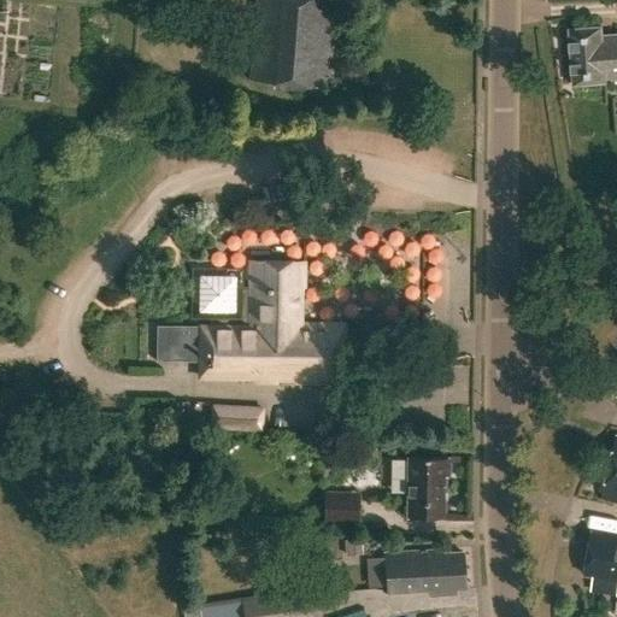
[(335,0),(253,0),(246,81),(327,88),(335,0)]
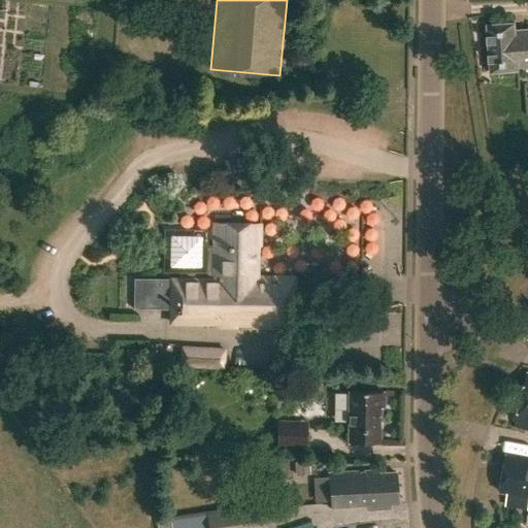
[(527,33),(517,34),(516,25),(489,27),(492,74),(520,72),(520,65),(527,64),(527,33)]
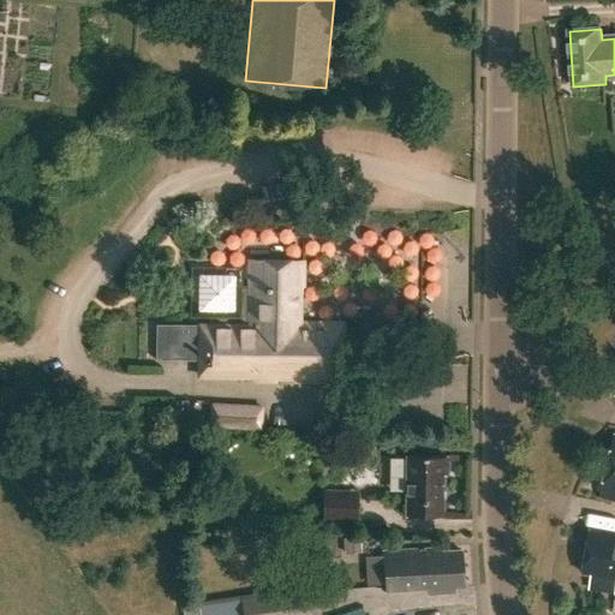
[(169,324),(169,360),(191,360),(197,360),(197,375),(234,375),(250,375),(250,380),(339,381),(339,323),(292,323),(292,287),(297,287),(297,260),(245,260),(245,287),(243,287),(243,268),(191,268),(191,318),(209,318),(209,324),(197,324),(191,324),(169,324)]
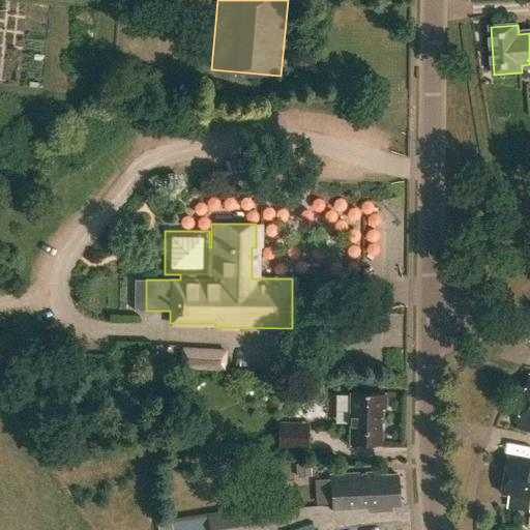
[(179,367),(225,370),(227,349),(181,347),(179,367)]
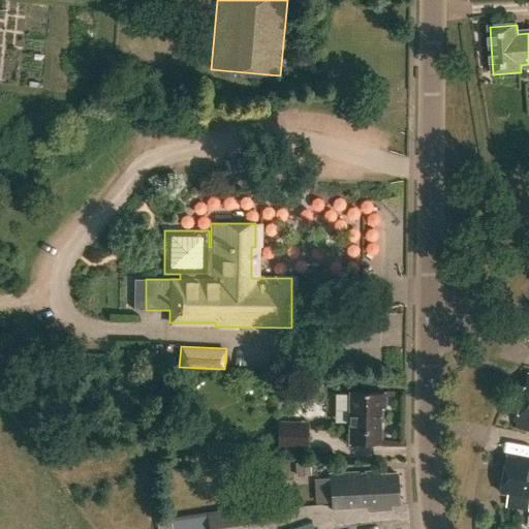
[(125,359),(136,359),(136,350),(126,349),(125,359)]
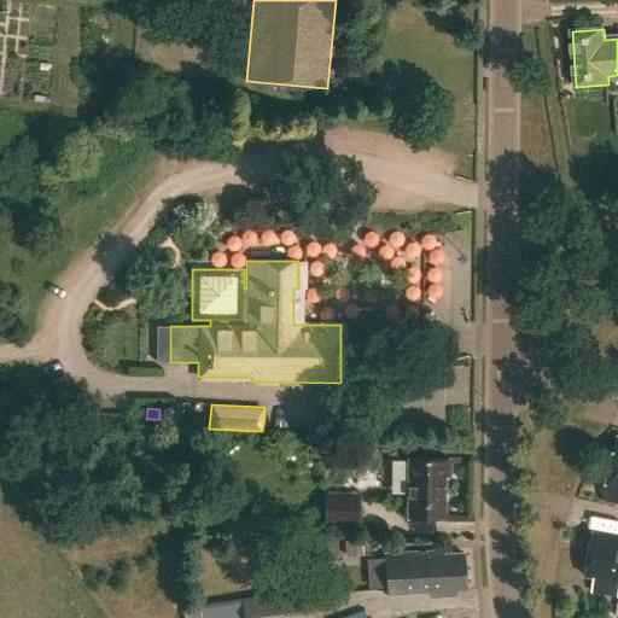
[(407,519),(443,519),(444,478),(449,478),(449,460),(408,459),(407,519)]
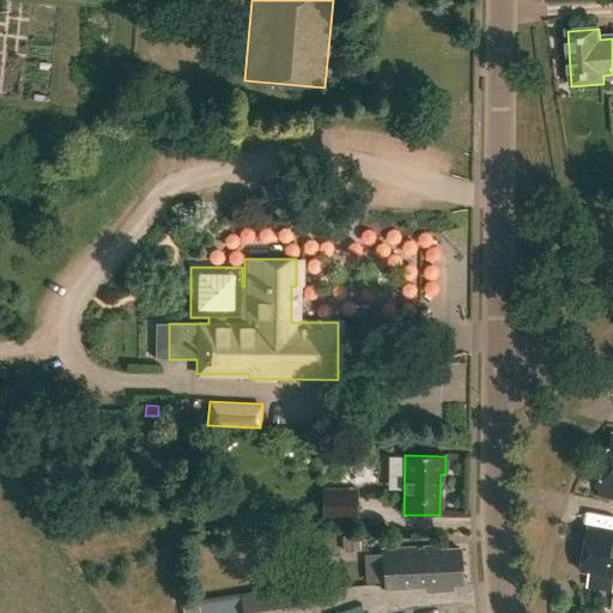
[(612,498),(612,465),(608,463),(601,496),(612,498)]
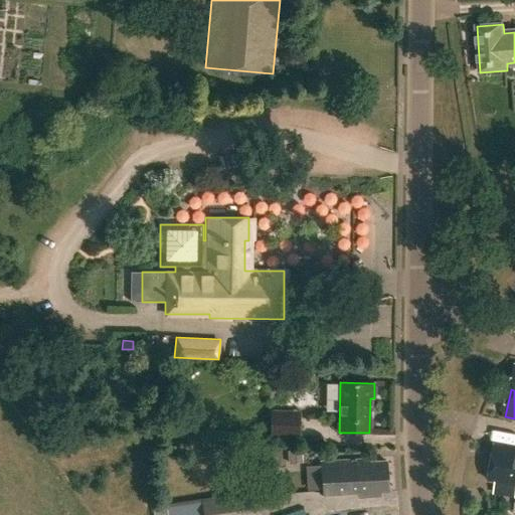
[(298,438),(298,417),(271,417),(271,438),(298,438)]
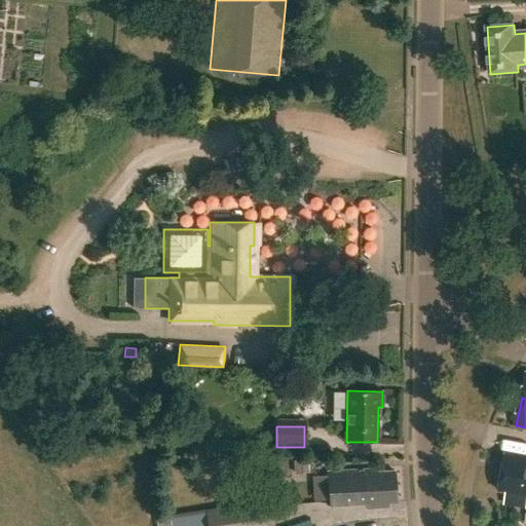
[(525,458),(505,455),(499,491),(506,492),(504,505),(525,509),(525,458)]
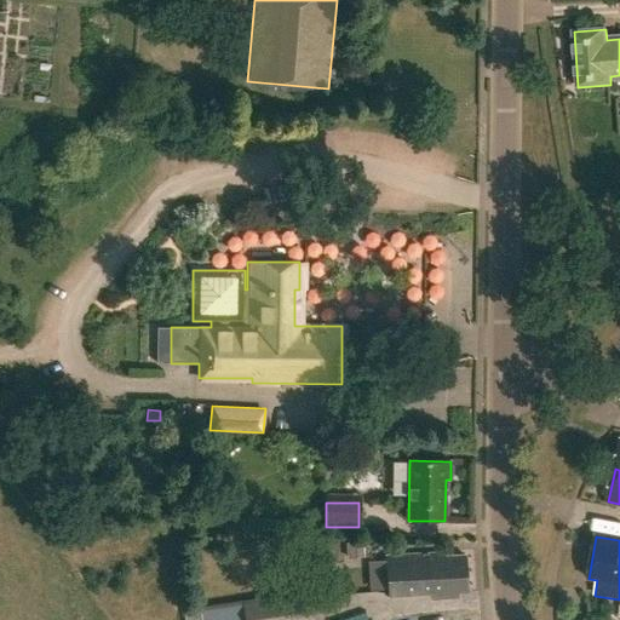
[(363,541),(346,543),(348,560),(365,558),(363,541)]
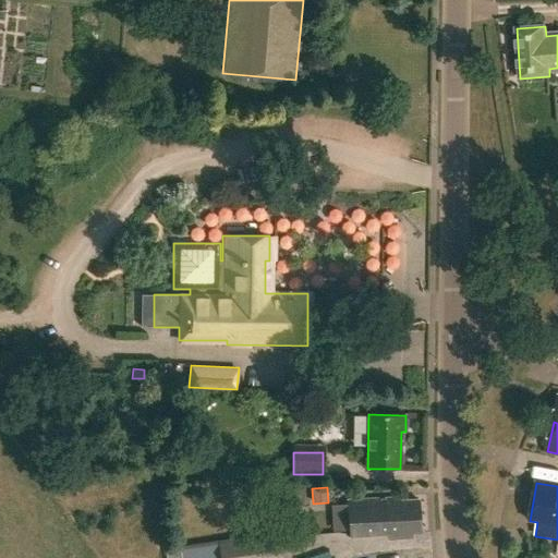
[(395,502),(393,499),(347,502),(349,535),(386,533),(386,540),(413,537),(412,533),(417,533),(415,500),(395,502)]
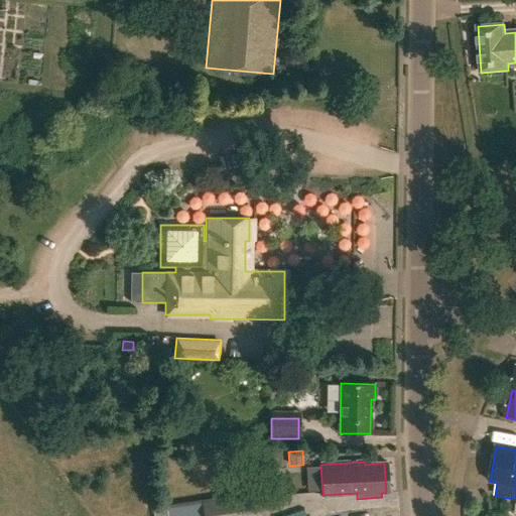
[(262,515),(259,493),(203,500),(205,515),(262,515)]
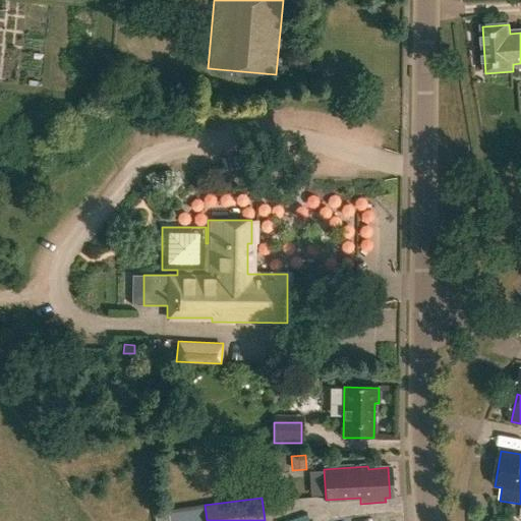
[(169,520),(167,507),(154,509),(155,520),(169,520)]
